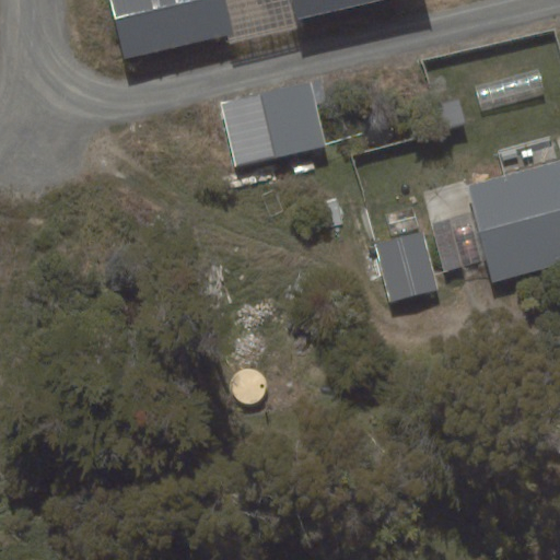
[(228,35),(234,34),(225,0),(109,0),(124,59),(228,35)]
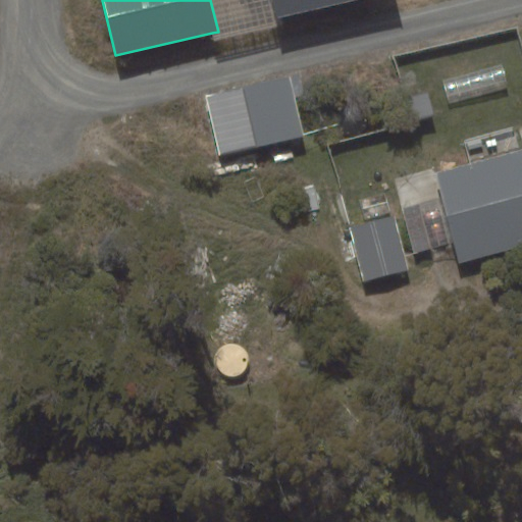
[(272,0),(210,0),(218,32),(212,33),(214,41),(279,25),(277,18),(272,0)]
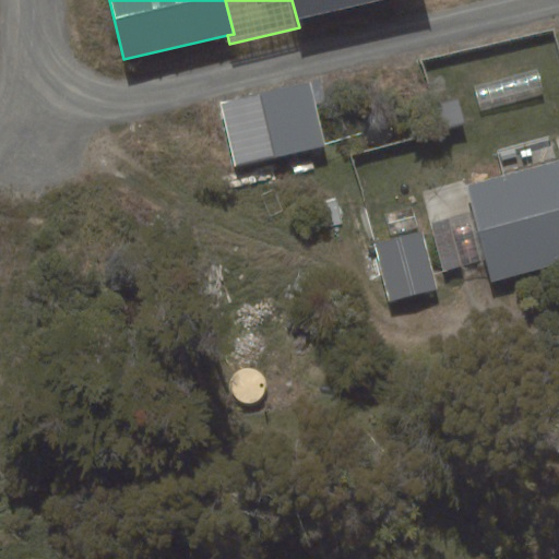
[(378,0),(292,0),(297,20),(378,0)]
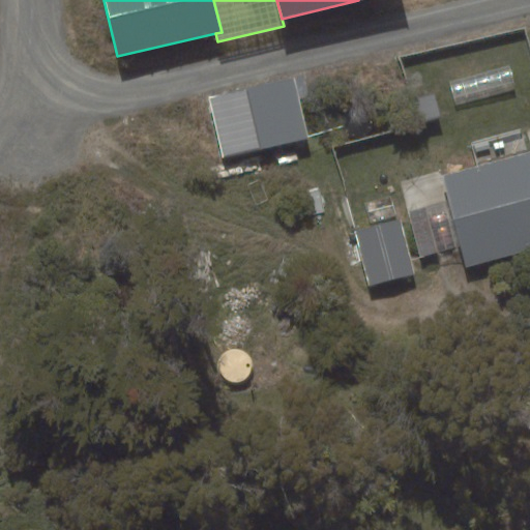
[(449,81),(455,107),(517,90),(510,65),(449,81)]
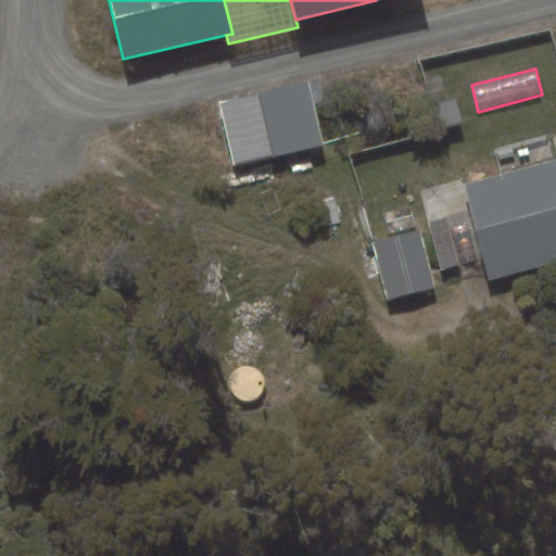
[(234,167),(325,144),(308,79),(217,103),(234,167)]
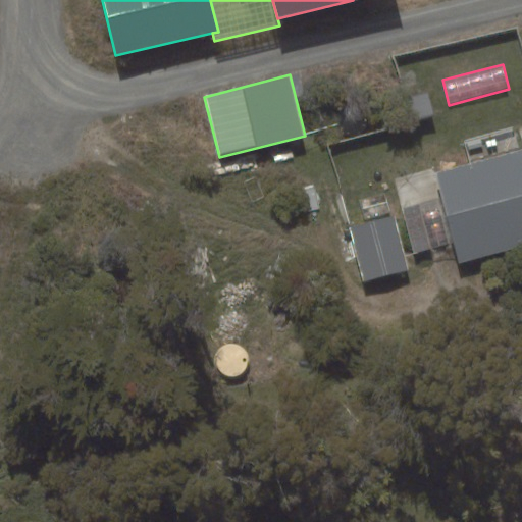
[(434,116),(428,92),(407,98),(413,121),(434,116)]
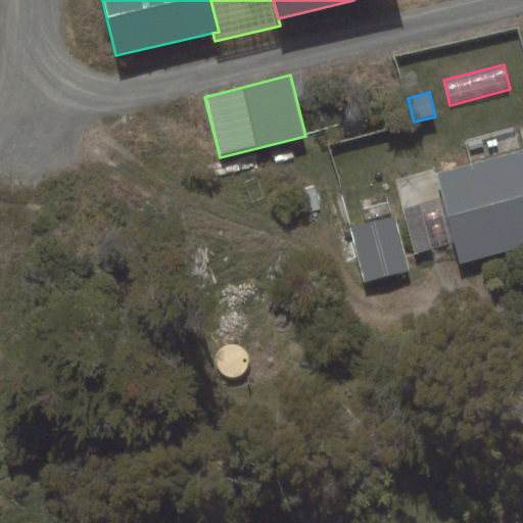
[(522,245),(522,149),(436,173),(461,263),(522,245)]
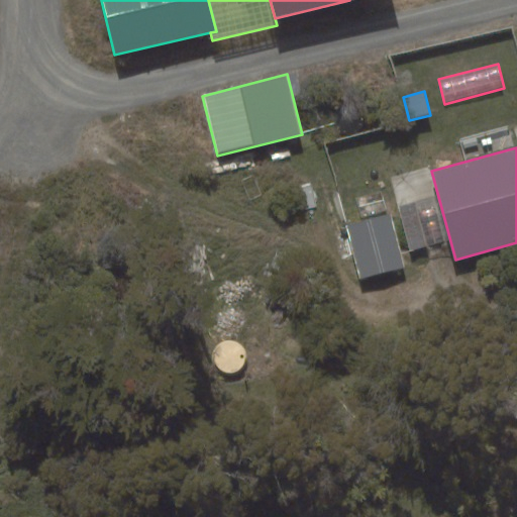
[(391,213),(345,225),(359,279),(405,268),(391,213)]
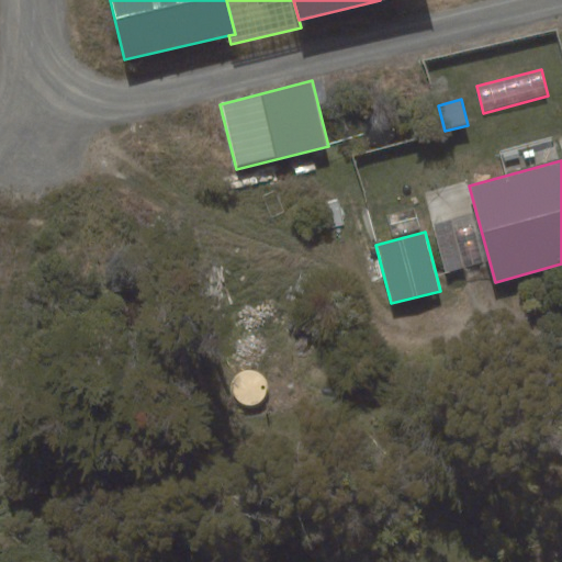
All buildings are outlined.
